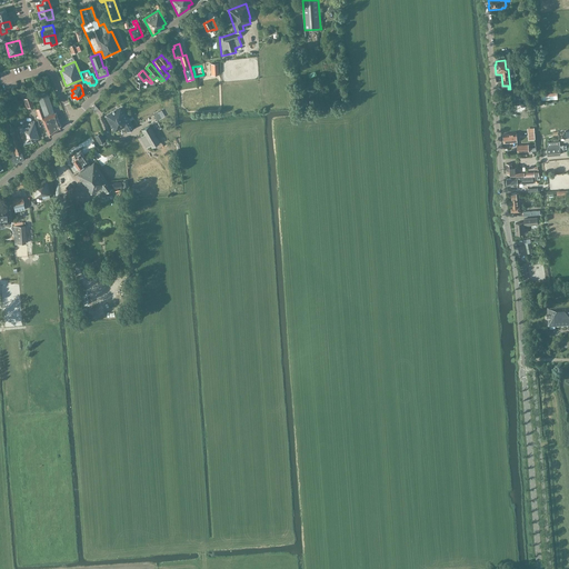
[(35,88),(41,107),(45,106),(47,111),(53,109),(47,91),(45,92),(41,86),(35,88)]
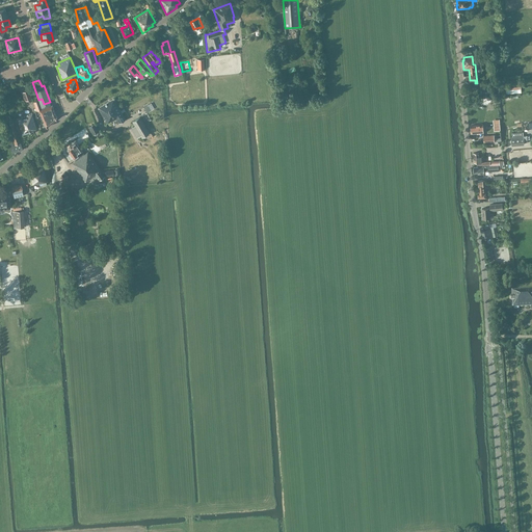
[(31,98),(28,89),(22,92),(25,100),(31,98)]
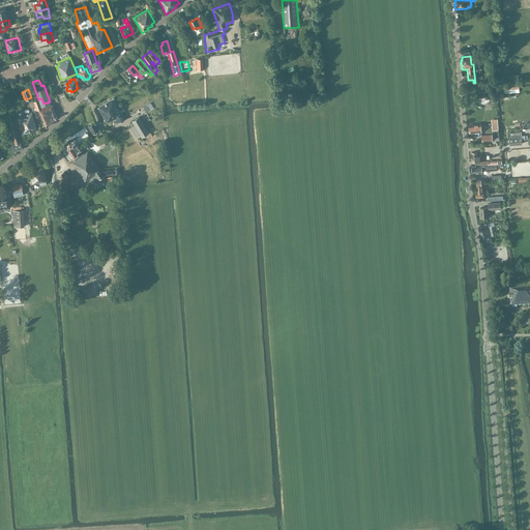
[(38,99),(33,101),(36,111),(39,110),(46,126),(47,126),(56,119),(56,117),(52,105),(51,106),(50,101),(43,104),(41,98),(38,99)]
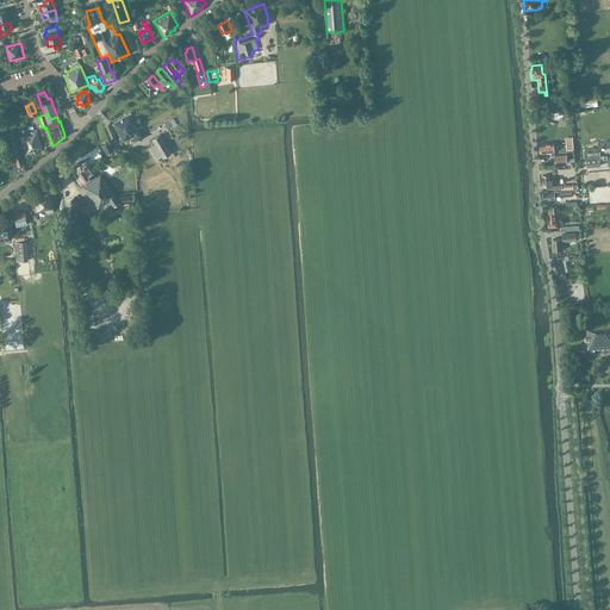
[(134,136),(136,142),(143,137),(130,113),(112,124),(123,141),(126,138),(128,139),(134,136)]
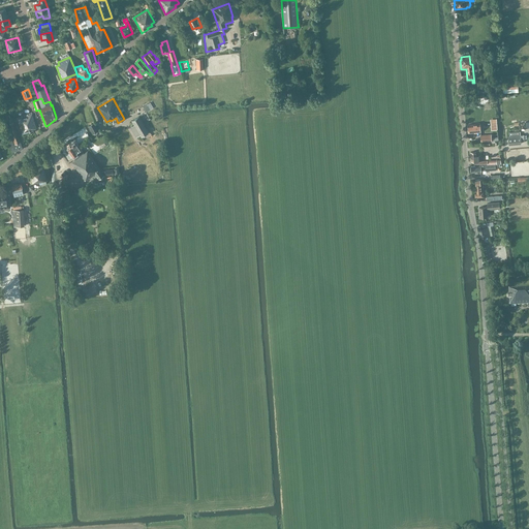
[(36,128),(31,113),(17,118),(22,134),(33,130),(33,129),(36,128)]
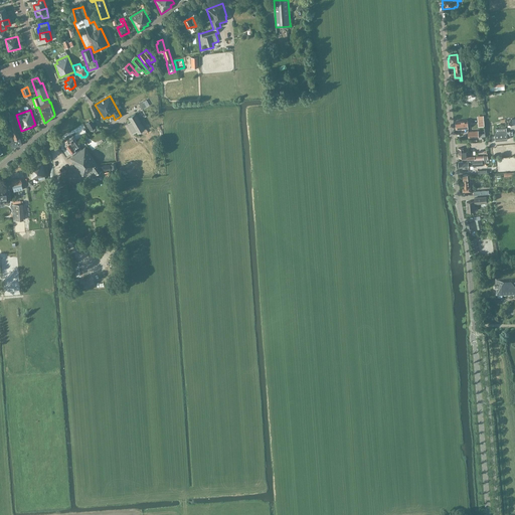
[(9,112),(5,113),(14,140),(20,139),(12,115),(10,115),(9,112)]
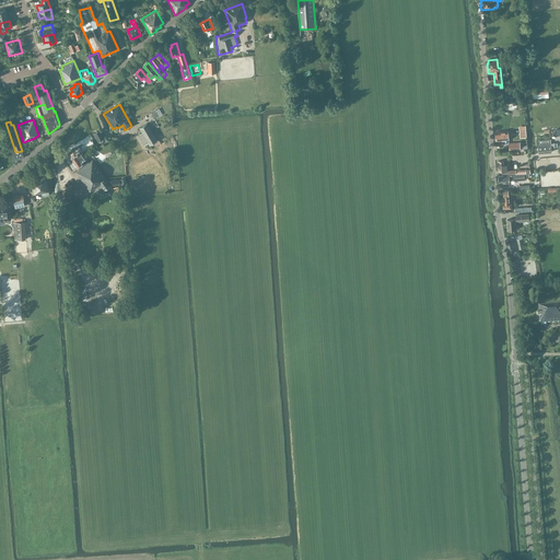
[(146,125),(138,129),(147,144),(154,140),(146,125)]
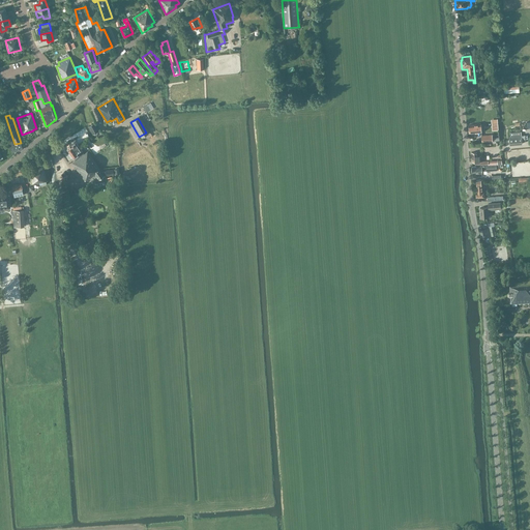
[(94,123),(88,126),(92,134),(98,130),(94,123)]
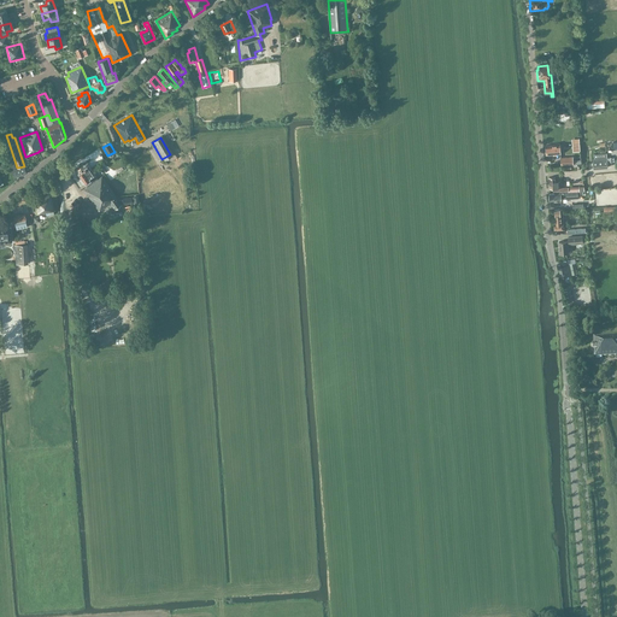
[(560,145),(559,145),(545,146),(545,156),(560,154),(560,153),(562,153),(563,152),(563,150),(562,148),(562,145),(560,145)]
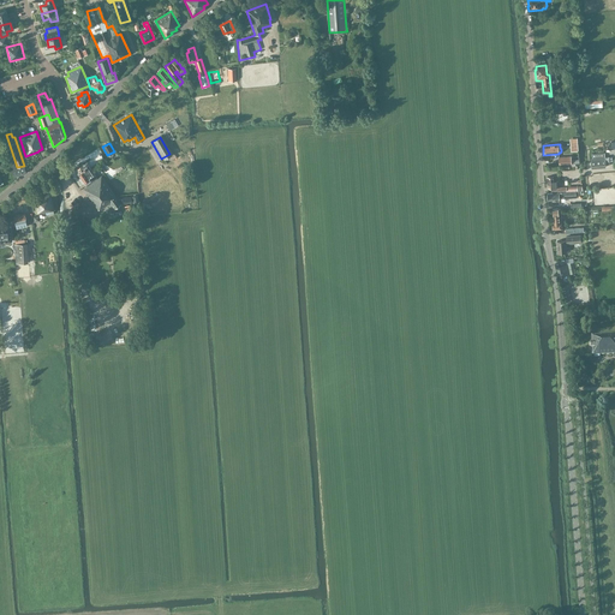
[(132,151),(136,167),(147,165),(145,162),(141,163),(138,150),(132,151)]
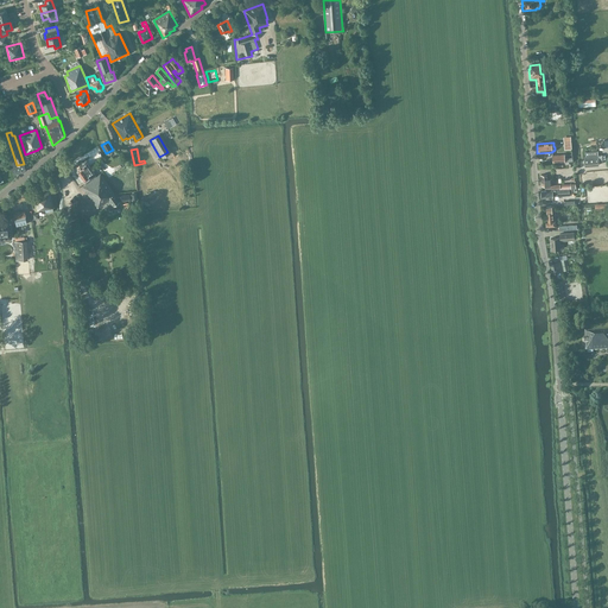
[(597,151),(586,152),(586,156),(584,157),(586,166),(599,165),(599,163),(602,163),(602,156),(599,156),(597,151)]
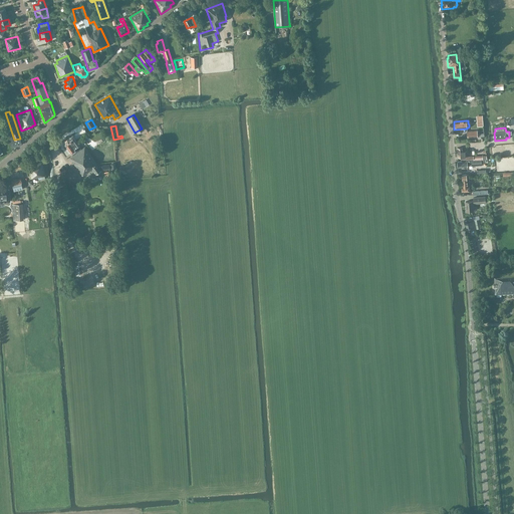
[(22,145),(20,140),(14,142),(12,136),(8,138),(10,143),(11,147),(14,147),(14,148),(22,145)]
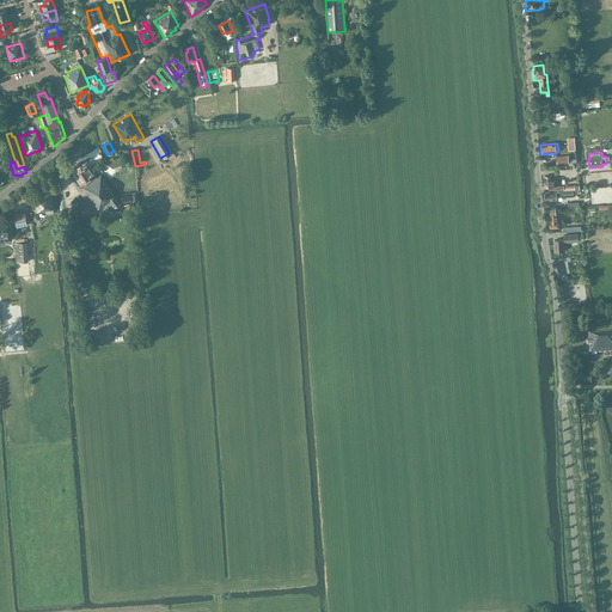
[(79,176),(86,185),(97,178),(87,164),(86,164),(84,165),(84,167),(78,171),(77,172),(78,172),(75,175),(78,177),(79,176)]
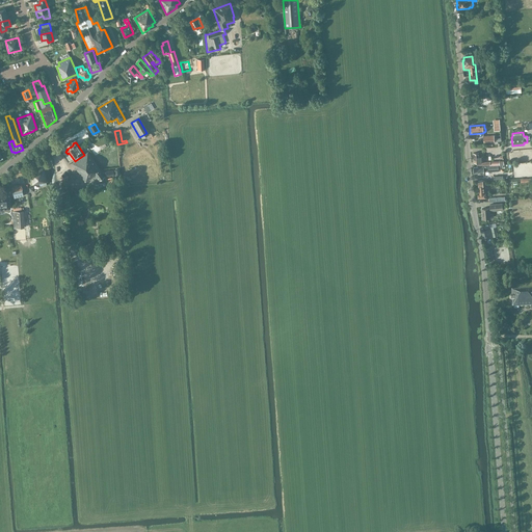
[(72,163),(85,182),(89,179),(96,176),(99,181),(104,177),(87,153),(84,155),(75,161),(72,163)]
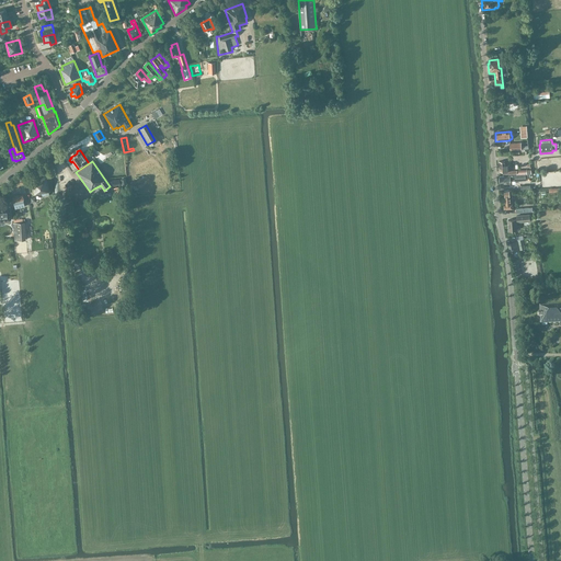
[(531,173),(531,170),(526,170),(516,171),(516,170),(510,171),(510,164),(505,165),(505,161),(500,161),(500,172),(503,171),(503,175),(531,173)]
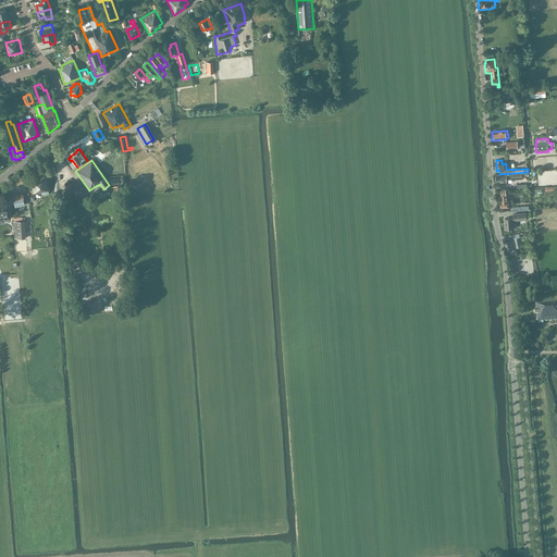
[(500,174),(500,175),(496,175),(496,182),(497,182),(497,186),(507,185),(506,177),(508,176),(508,173),(500,174)]
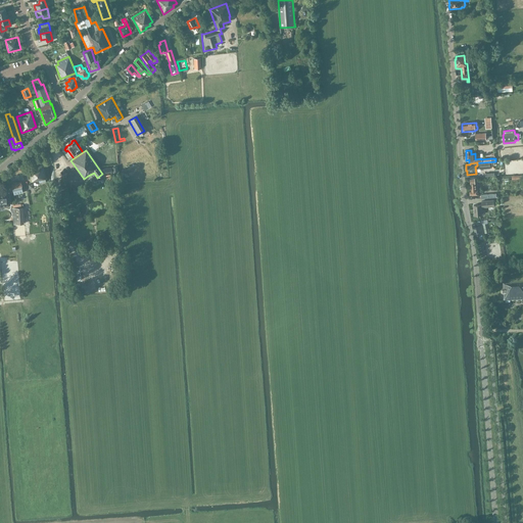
[(33,182),(39,180),(39,184),(46,182),(45,179),(47,179),(44,164),(29,168),(31,178),(32,178),(33,182)]
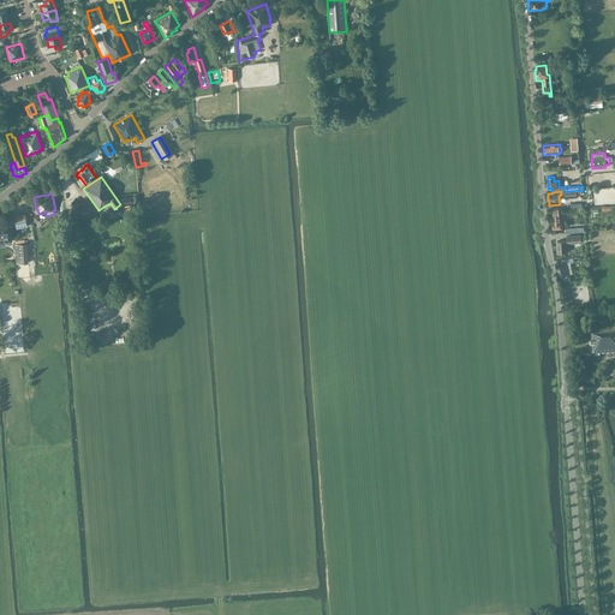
[(553,230),(563,228),(561,209),(557,209),(551,209),(553,216),(554,225),(553,225),(553,230)]
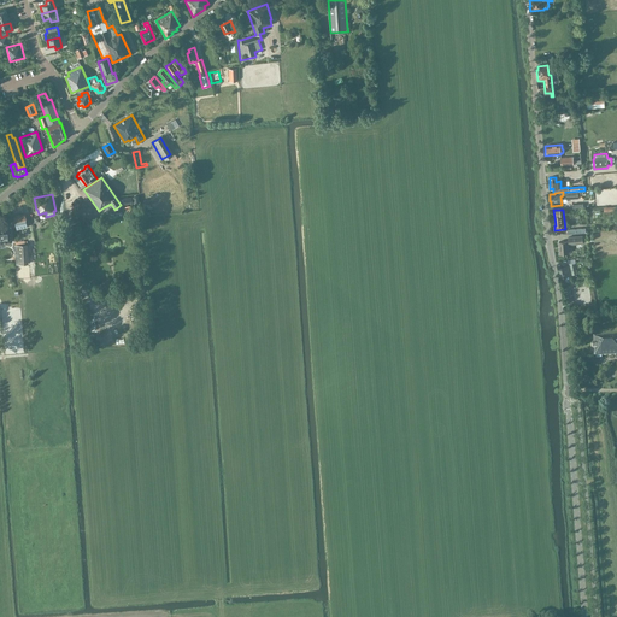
[(27,223),(25,215),(13,217),(16,225),(27,223)]
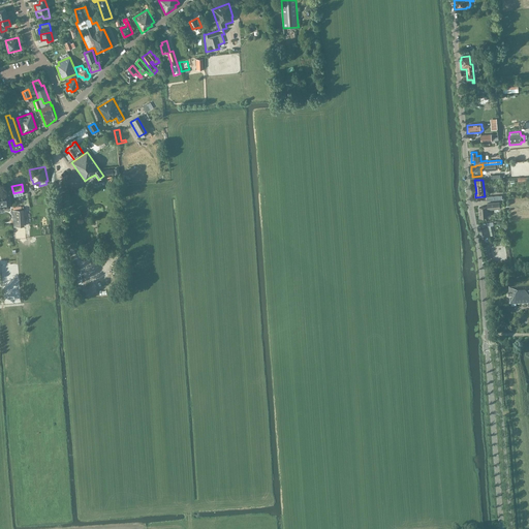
[(0,208),(10,208),(9,194),(0,195),(0,208)]
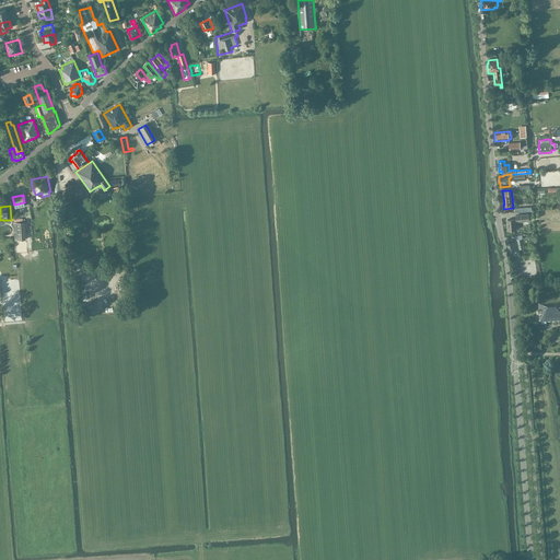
[(508,220),(508,231),(515,230),(515,222),(529,221),(528,214),(515,216),(516,219),(508,220)]
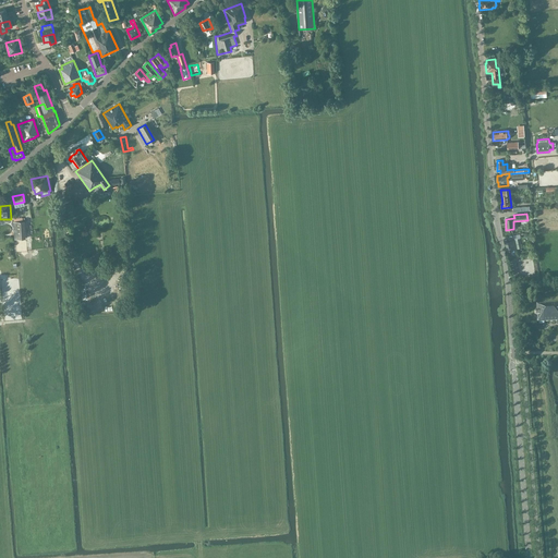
[(25,239),(24,221),(13,222),(14,240),(25,239)]
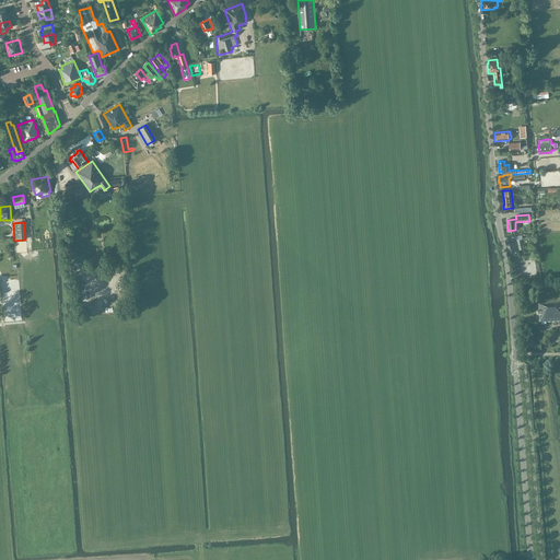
[(520,240),(516,241),(506,242),(509,252),(510,259),(512,259),(514,273),(520,272),(517,258),(513,259),(512,252),(521,249),(520,240)]
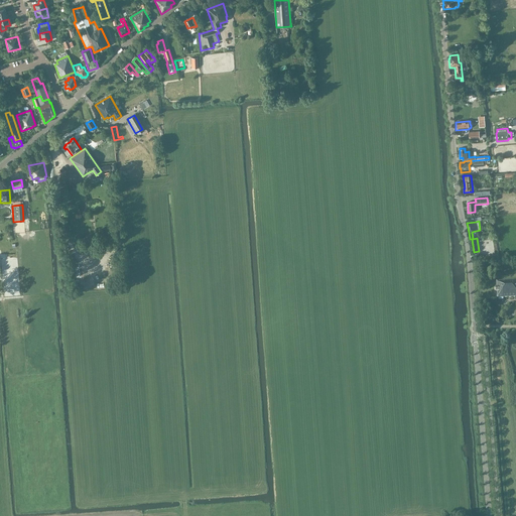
[(515,280),(497,281),(497,288),(496,288),(496,292),(497,292),(497,298),(515,296),(515,280)]
